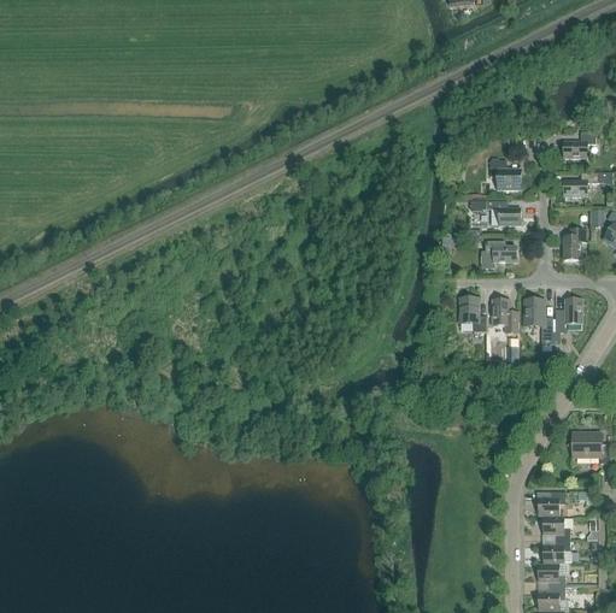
[(586,143),(594,143),(594,133),(580,133),(580,141),(563,141),(563,157),(586,157),(586,143)]
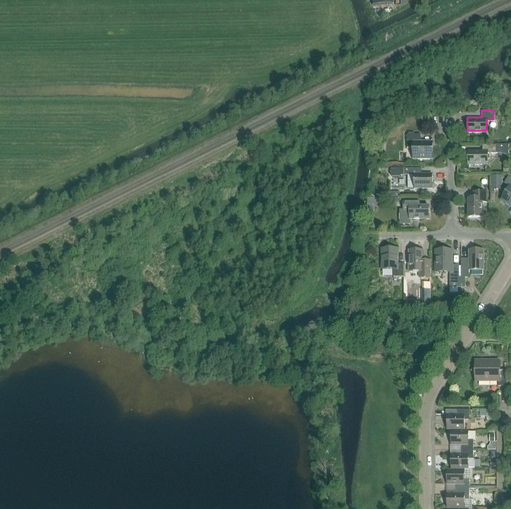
[(431,157),(431,139),(420,139),(420,132),(406,132),(406,146),(412,146),(412,157),(431,157)]
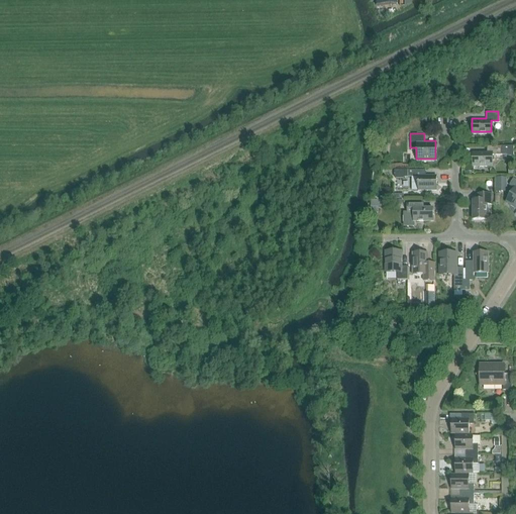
[(512,143),(486,143),(486,150),(472,150),(472,164),(491,164),(491,152),(504,152),(508,153),(512,153),(512,143)]
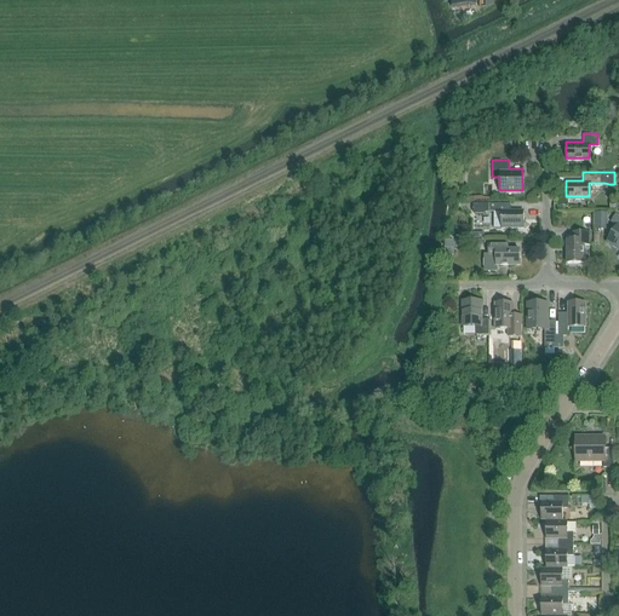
[(493,211),(493,217),(491,218),(492,225),(493,226),(499,226),(499,228),(521,226),(521,209),(508,209),(508,202),(470,202),(470,211),(473,213),(481,212),(482,211),(493,211)]
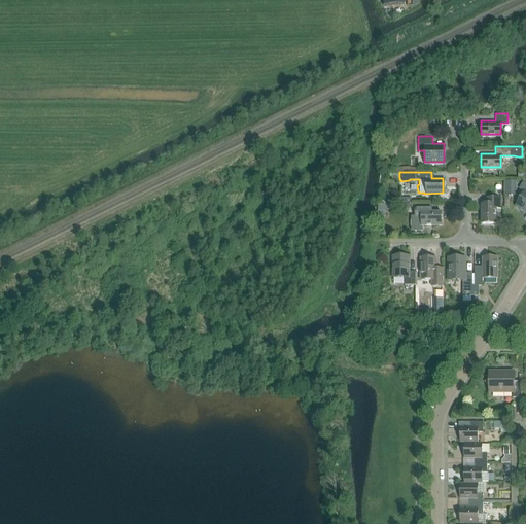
[(516,194),(516,178),(503,178),(503,194),(516,194)]
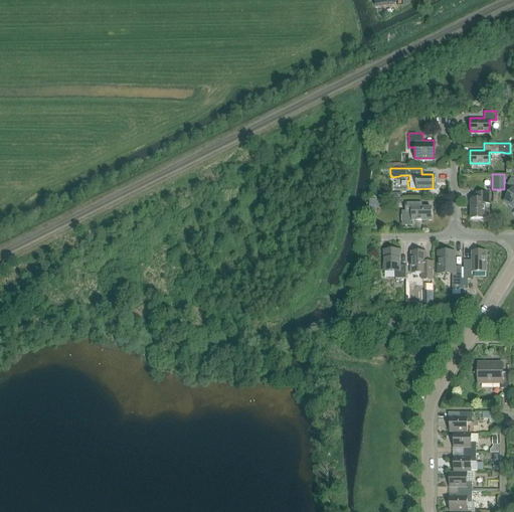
[(513,204),(513,177),(510,175),(506,182),(512,185),(504,199),(513,204)]
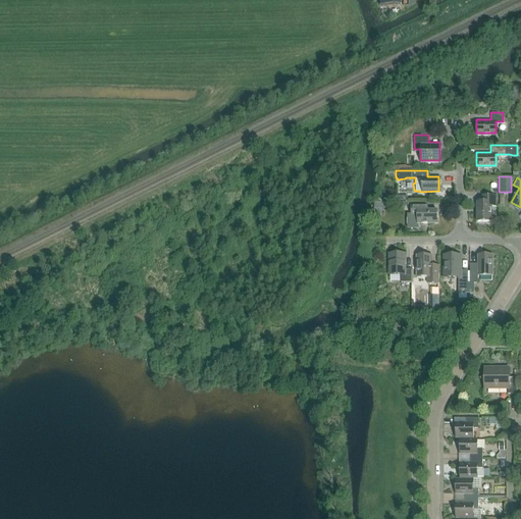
[(490,204),(496,204),(496,193),(482,193),(482,200),(476,200),(476,219),(490,219),(490,204)]
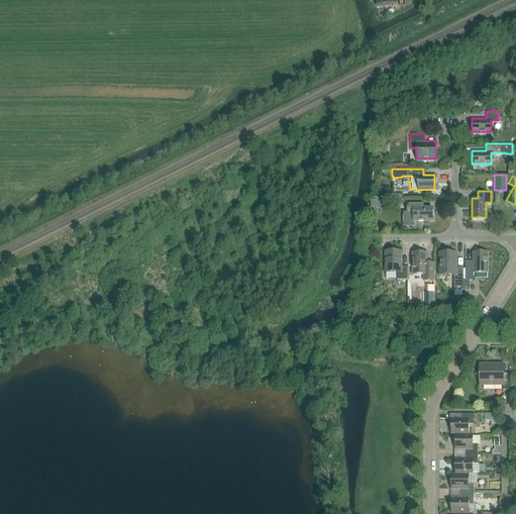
[(386,198),(370,199),(370,212),(378,211),(378,205),(386,205),(386,198)]
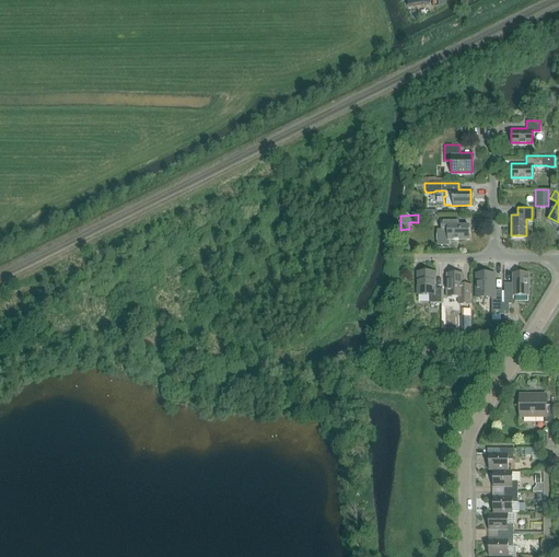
[(468,238),(468,223),(453,223),(453,217),(440,217),(440,228),(437,228),(437,243),(447,243),(447,238),(468,238)]
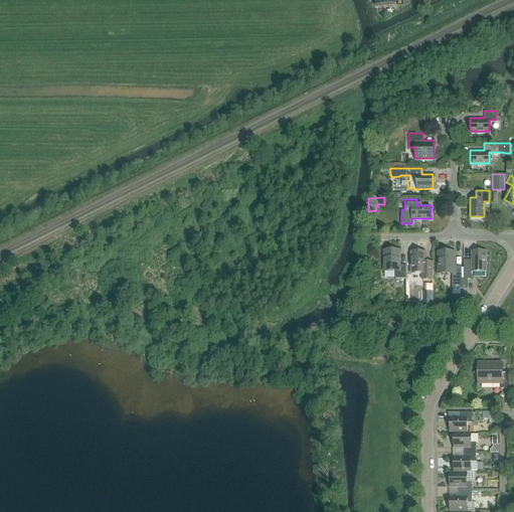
[(405,276),(405,263),(399,263),(399,248),(383,248),(383,269),(394,269),(394,276),(405,276)]
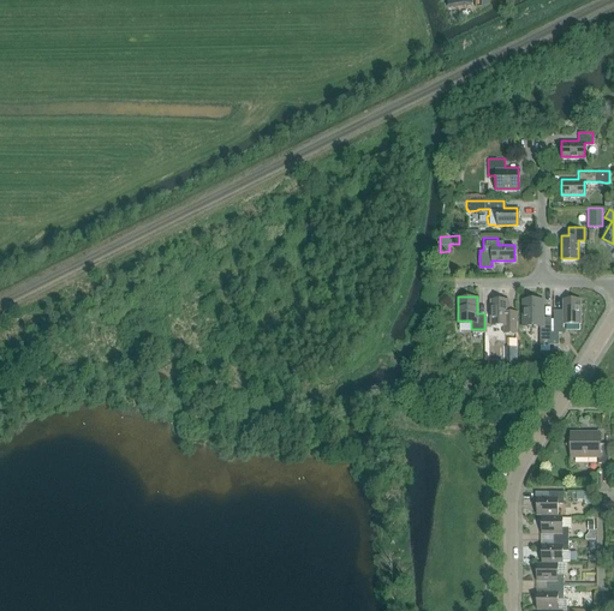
[(516,331),(516,310),(507,310),(507,298),(490,298),(490,324),(502,324),(502,331),(516,331)]
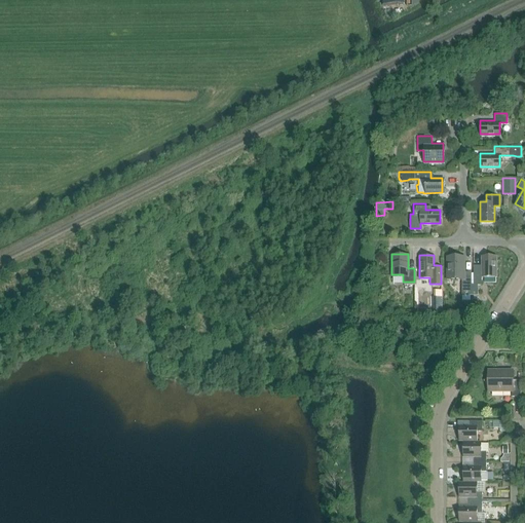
[(446,255),(446,277),(460,277),(459,293),(470,293),(470,270),(462,270),(462,255),(446,255)]
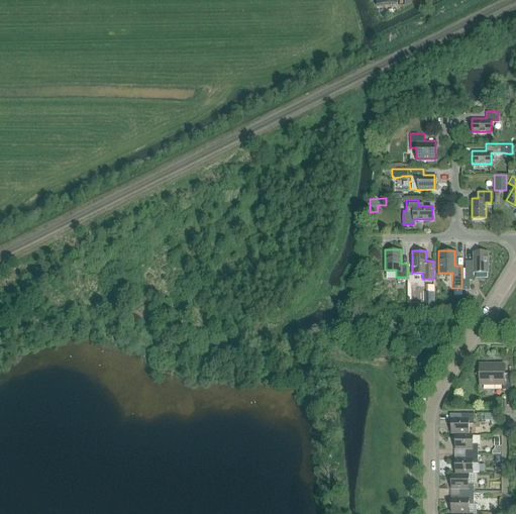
[(487,270),(487,250),(472,250),(472,259),(463,259),(463,266),(461,266),(461,288),(468,288),(468,285),(466,285),(466,278),(472,278),(472,270),(487,270)]
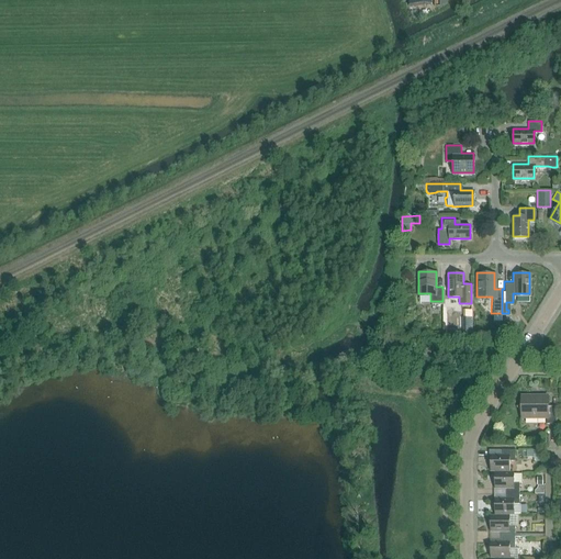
[(462,323),(462,332),(471,332),(471,323),(462,323)]
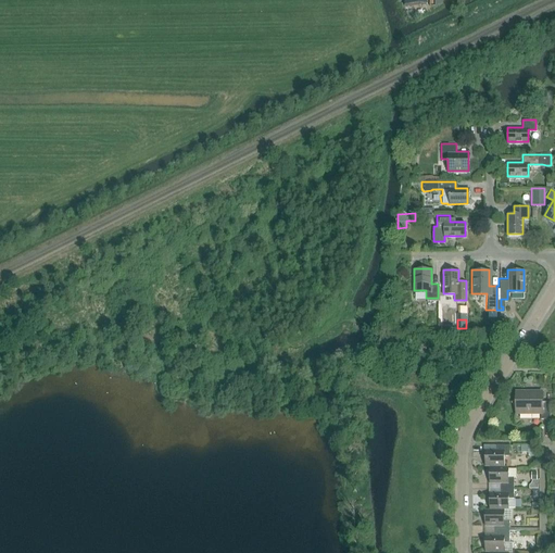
[(540,390),(515,390),(515,396),(511,401),(515,405),(515,411),(540,411),(540,417),(549,417),(549,400),(540,400),(540,390)]
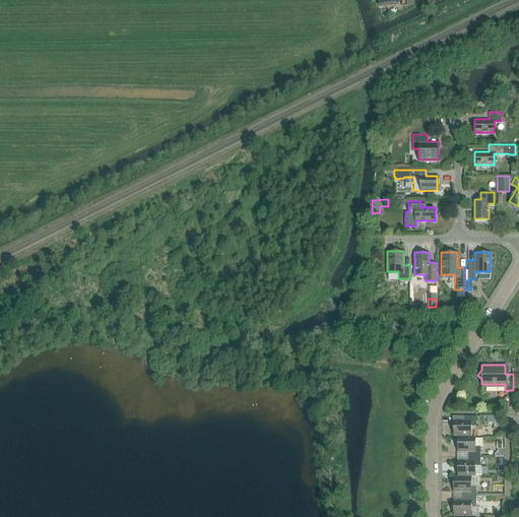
[(464,433),(464,436),(470,436),(470,425),(475,425),(475,414),(463,414),(463,419),(453,419),(453,433),(457,433),(464,433)]
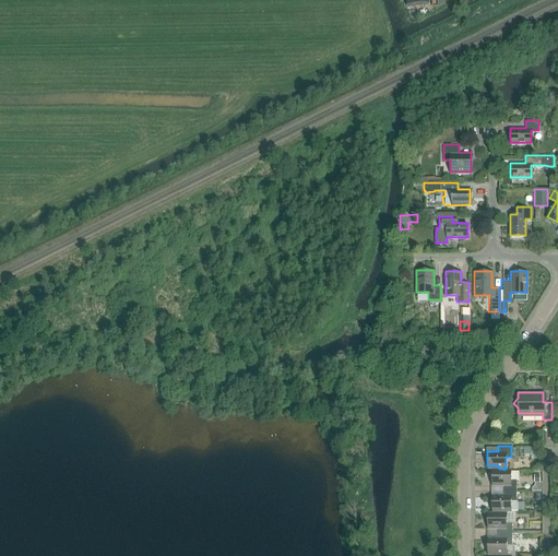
[(510,469),(506,469),(499,469),(499,465),(491,465),(491,483),(502,483),(502,489),(515,489),(515,477),(510,477),(510,469)]
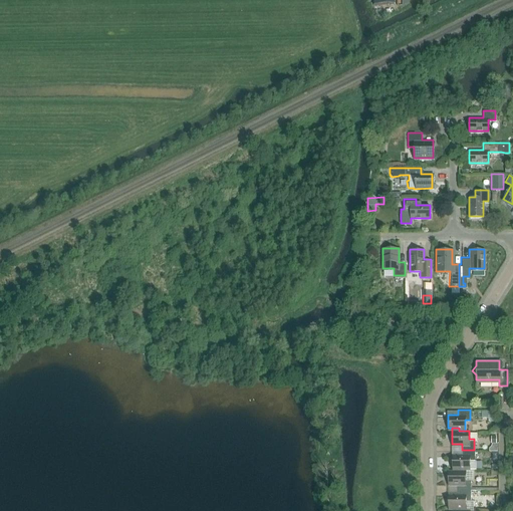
[(496,441),(496,434),(490,434),(490,441),(491,441),(490,445),(488,446),(488,449),(498,449),(498,442),(496,441)]
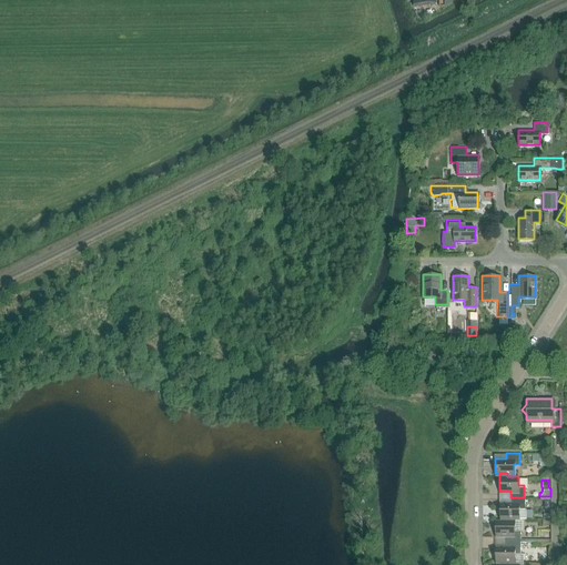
[(525,517),(525,510),(524,507),(524,497),(510,497),(510,503),(499,503),(499,520),(507,520),(507,517),(514,517),(525,517)]
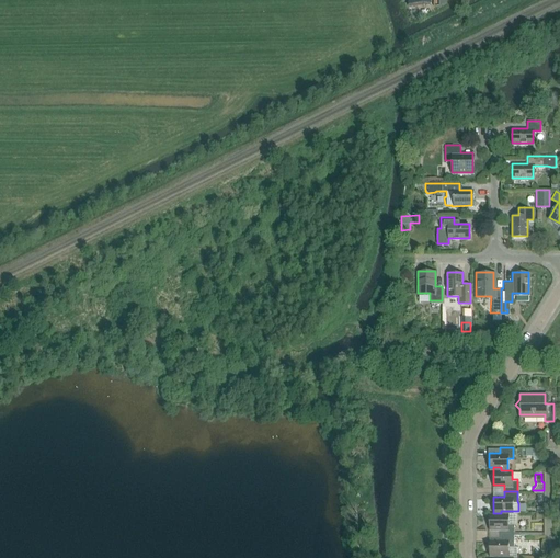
[(501,511),(501,513),(493,513),(489,513),(489,527),(500,527),(500,534),(513,534),(513,523),(507,523),(507,511),(501,511)]
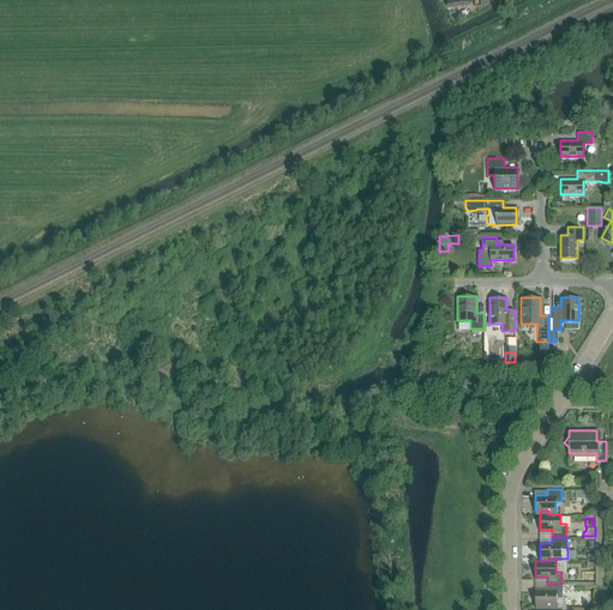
[(548,605),(548,609),(556,609),(556,596),(562,596),(562,584),(547,584),(547,590),(535,590),(535,605),(540,605),(548,605)]
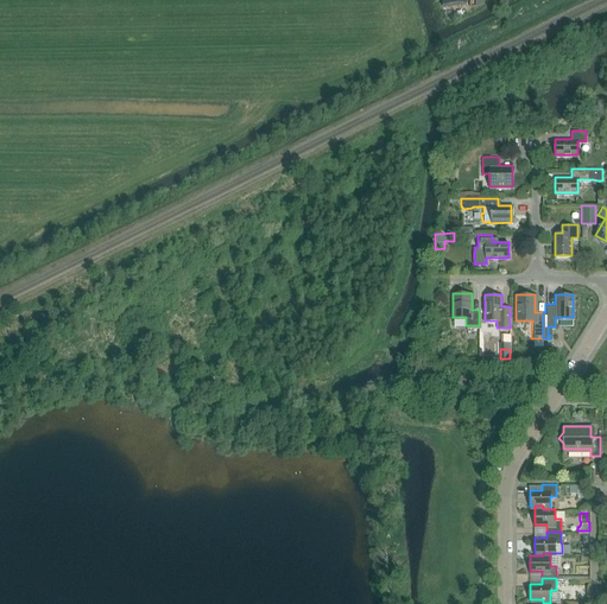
All buildings are outlined.
